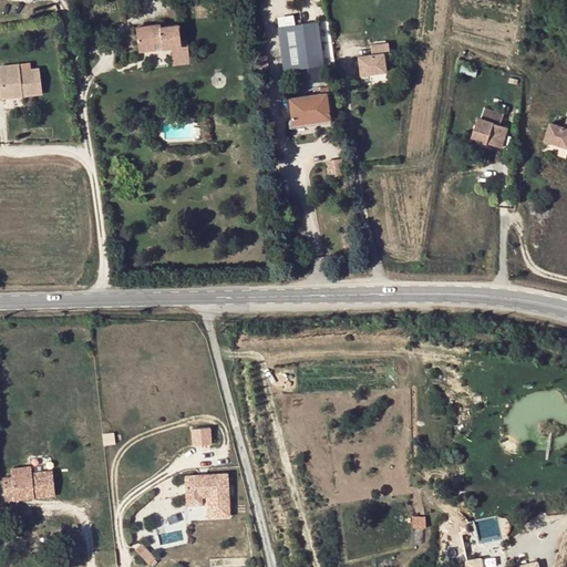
[(322,66),(316,23),(278,29),(284,71),(322,66)]
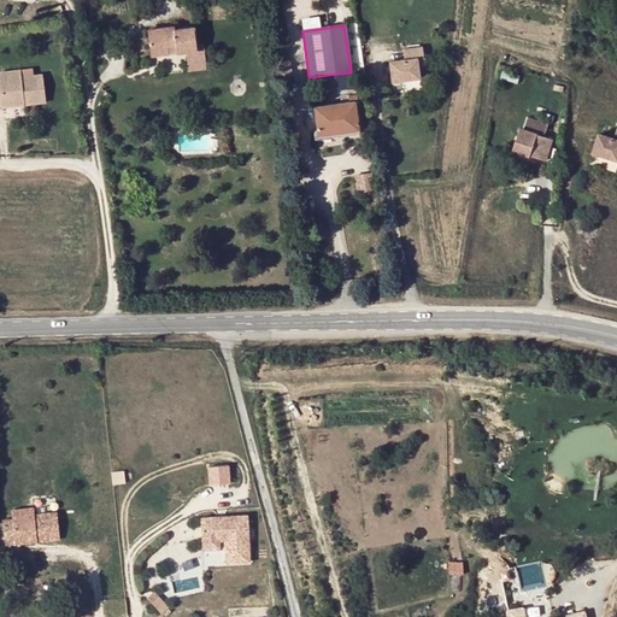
[(174,31),(174,28),(147,31),(151,58),(168,56),(166,47),(175,46),(176,54),(197,52),(193,29),(174,31)]
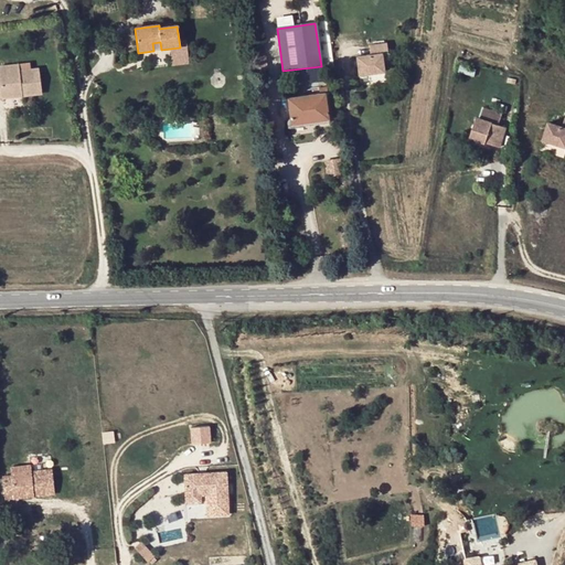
[(355,56),(358,75),(383,71),(382,63),(381,52),(387,52),(386,42),(368,44),(370,54),(355,56)]
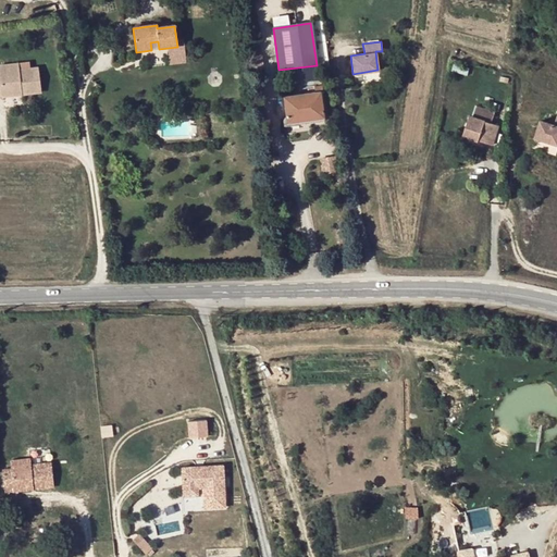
[(263,73),(262,57),(252,57),(256,74),(263,73)]
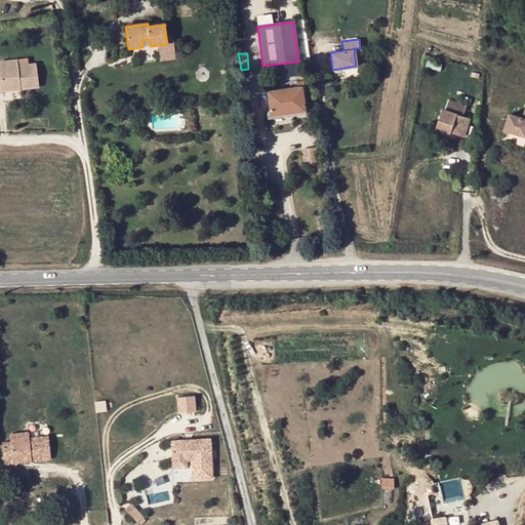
[(41,89),(38,66),(21,68),(19,62),(0,64),(1,71),(0,71),(0,93),(5,93),(4,86),(22,84),(23,91),(41,89)]
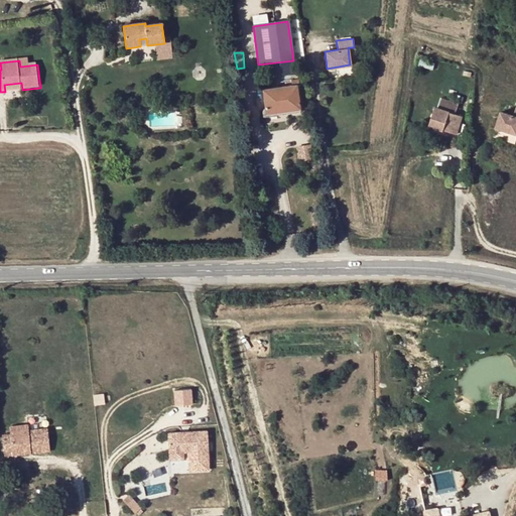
[(263,91),(265,110),(265,114),(299,109),(296,86),(298,86),(297,81),(291,82),(291,87),(263,91)]
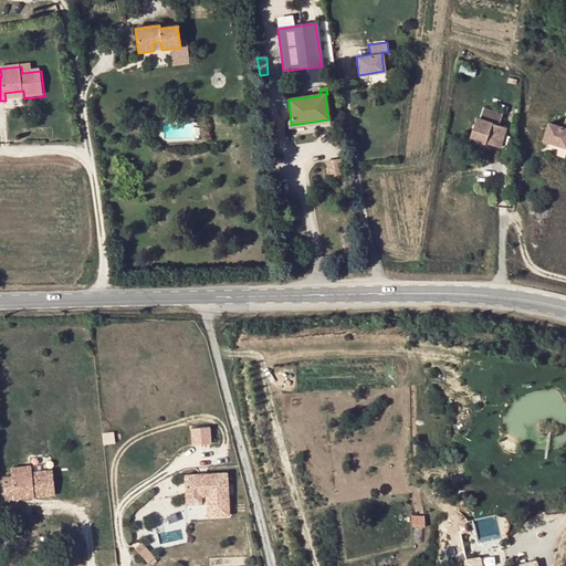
[(24,98),(23,91),(4,93),(6,101),(24,98)]
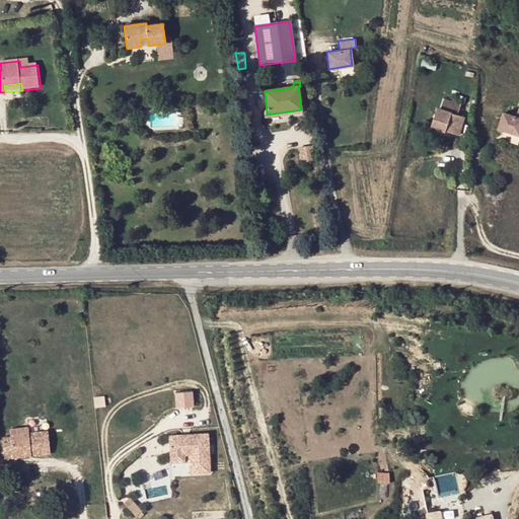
[(438,108),(432,127),(459,136),(465,118),(459,116),(461,106),(443,100),(441,109),(438,108)]
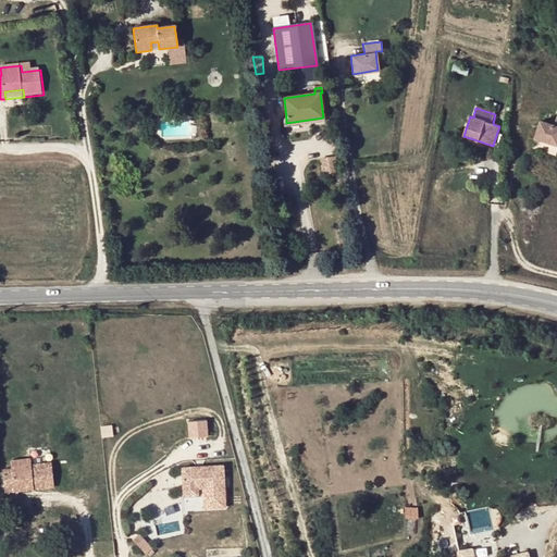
[(556,115),(553,124),(540,120),(534,137),(556,145),(556,115)]
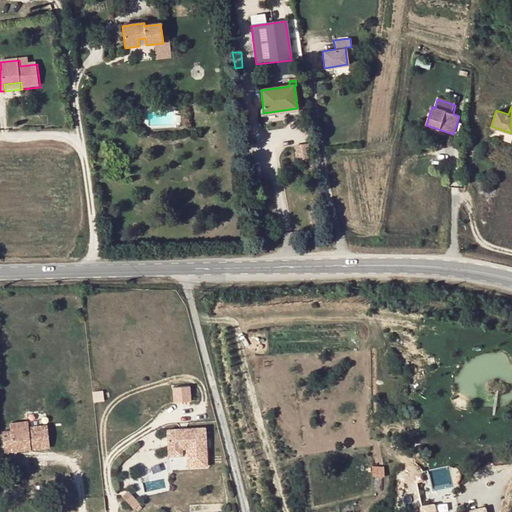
[(298,112),(297,108),(263,113),(263,109),(260,110),(261,116),(298,112)]
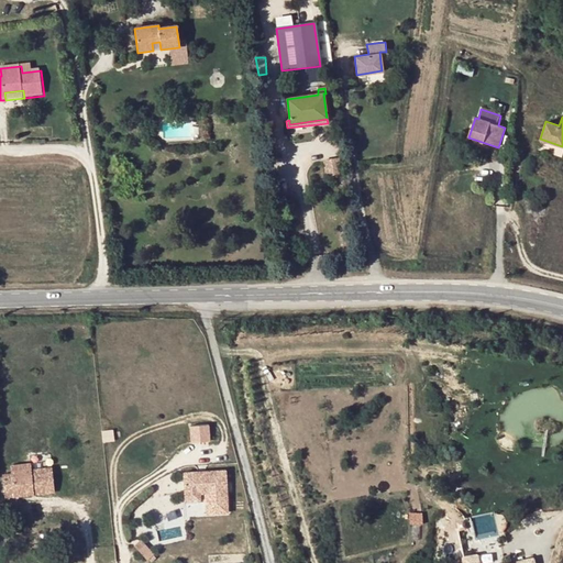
[(211,422),(191,424),(192,441),(212,440),(211,422)]
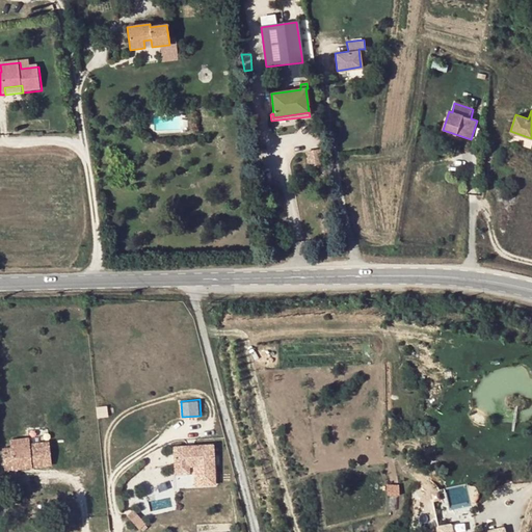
[(10,440),(11,447),(11,452),(3,453),(5,470),(52,464),(49,442),(41,443),(30,444),(29,437),(10,440)]
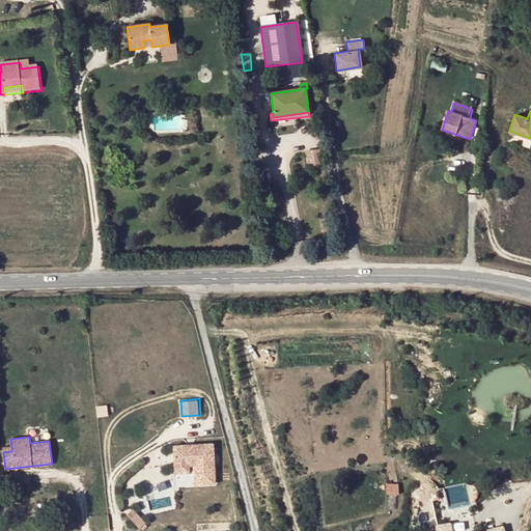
[(189,466),(194,466),(195,484),(215,483),(213,443),(173,445),(174,466),(189,466)]
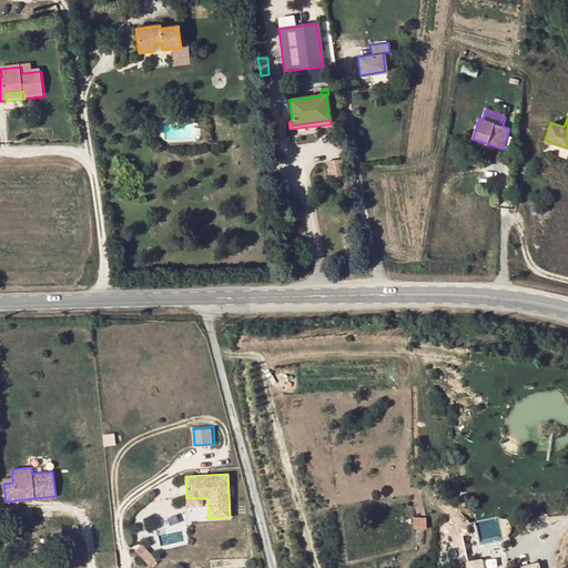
[(499,516),(477,519),(482,543),(504,539),(499,516)]
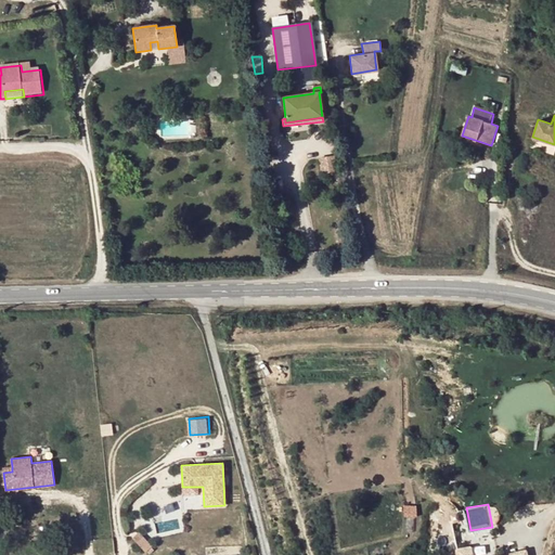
[(152,546),(139,531),(132,537),(145,552),(146,551),(150,554),(154,550),(151,546),(152,546)]
